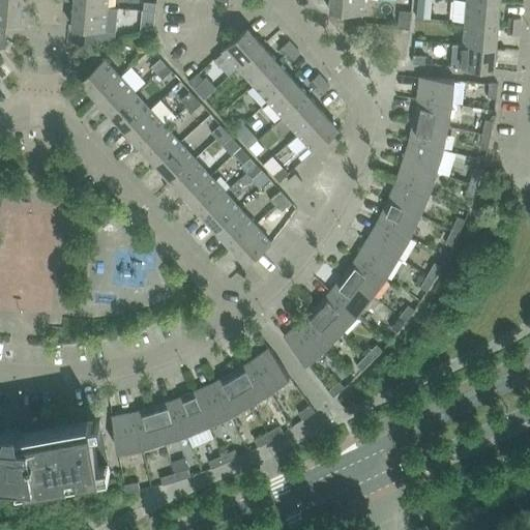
[(23,1),(13,0),(0,0),(0,22),(7,23),(21,24),(23,1)]
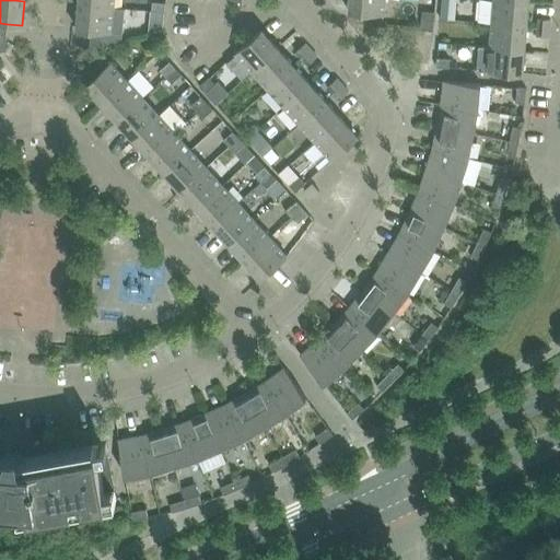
[(384,0),(349,0),(348,13),(383,15),(384,0)]
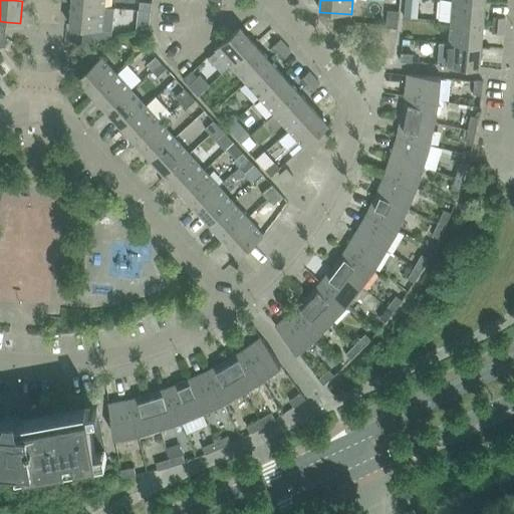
[(483,24),(485,3),(453,1),(451,22),(483,24)]
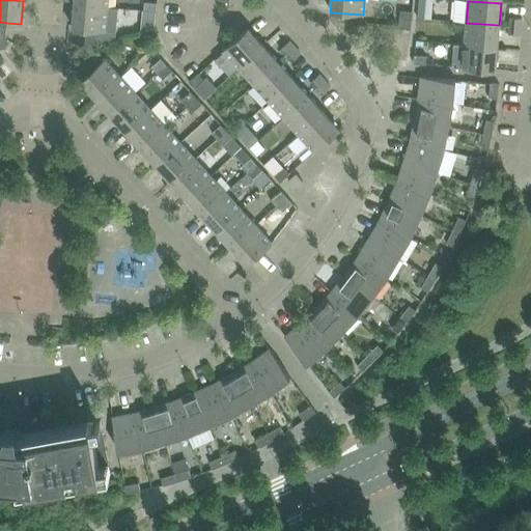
[(143,11),(156,12),(157,4),(144,3),(143,11)]
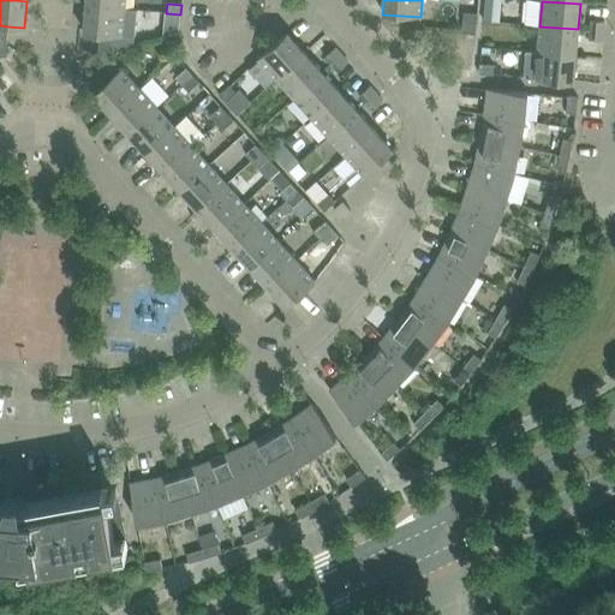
[(100,35),(111,35),(123,36),(124,10),(87,6),(84,33),(100,35)]
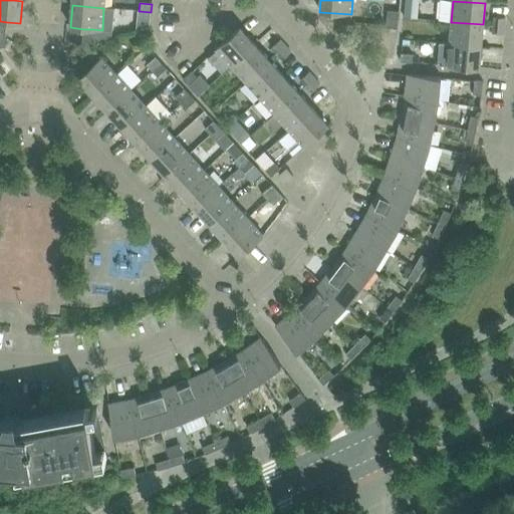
[(151,21),(151,12),(139,11),(139,20),(151,21)]
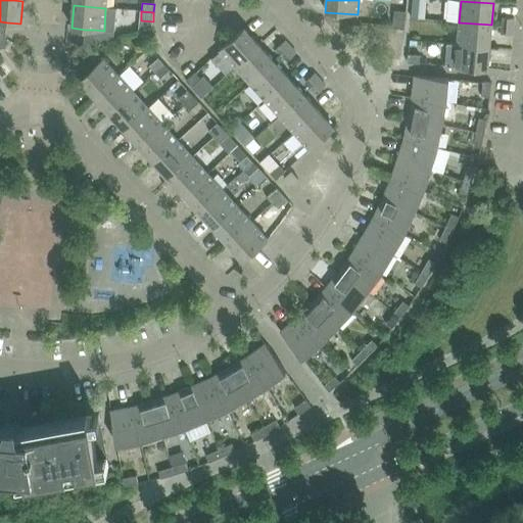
[(393,24),(406,25),(407,12),(394,11),(393,24)]
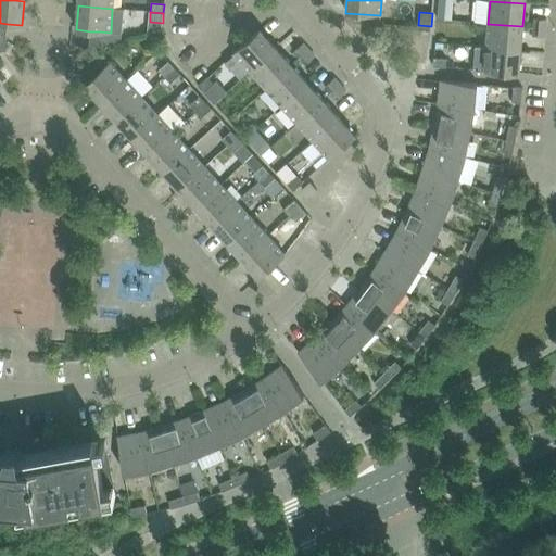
[(532,28),(545,29),(546,21),(533,20),(532,28)]
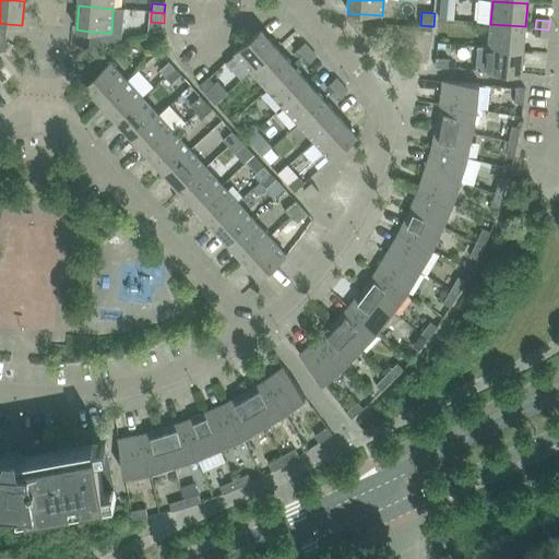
[(525,27),(490,24),(488,48),(523,50),(525,27)]
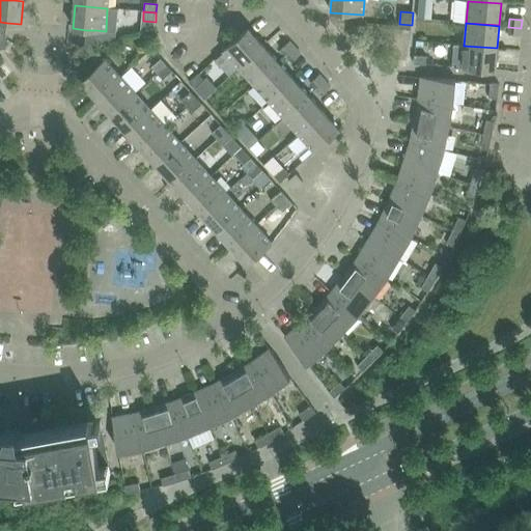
[(521,28),(508,27),(508,34),(521,35),(521,28)]
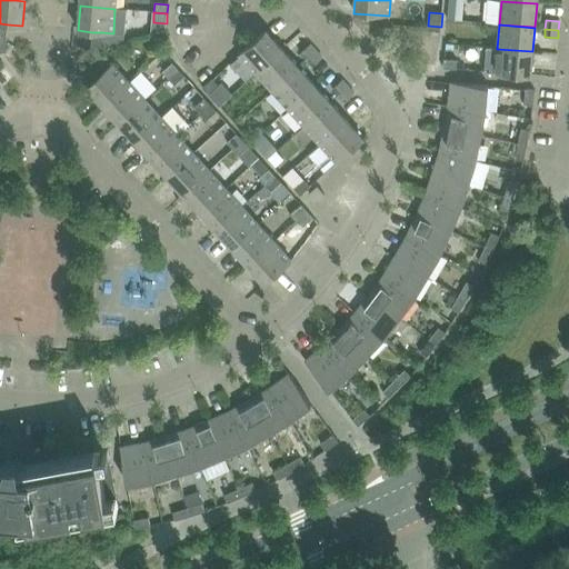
[(239,55),(256,73),(282,49),(266,31),(239,55)]
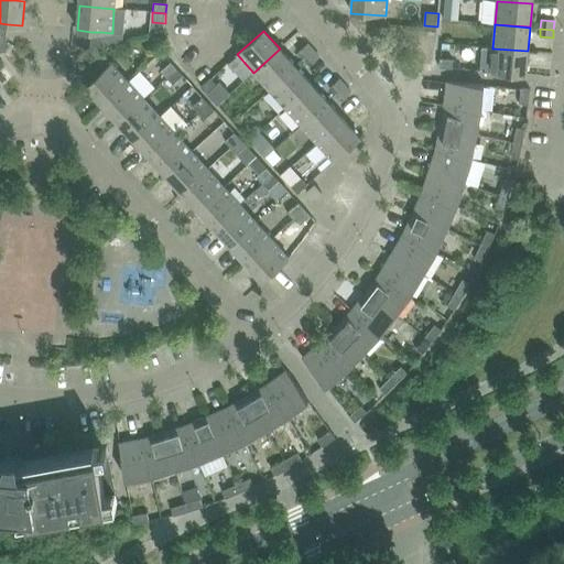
[(91,32),(89,53),(99,50),(101,32),(91,32)]
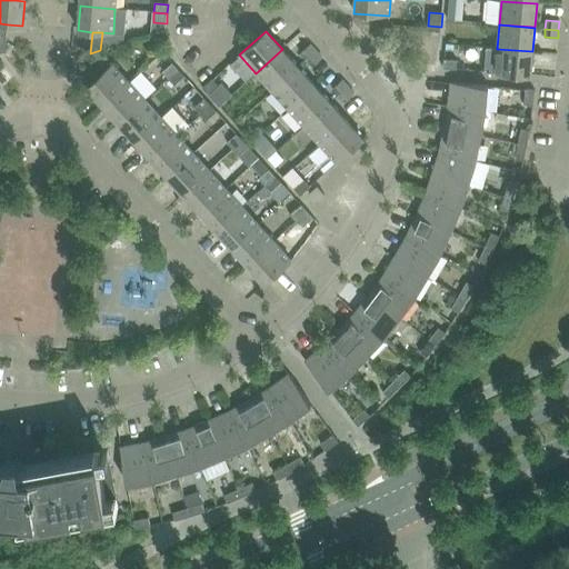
[(317,51),(310,45),(300,53),(306,60),(317,51)]
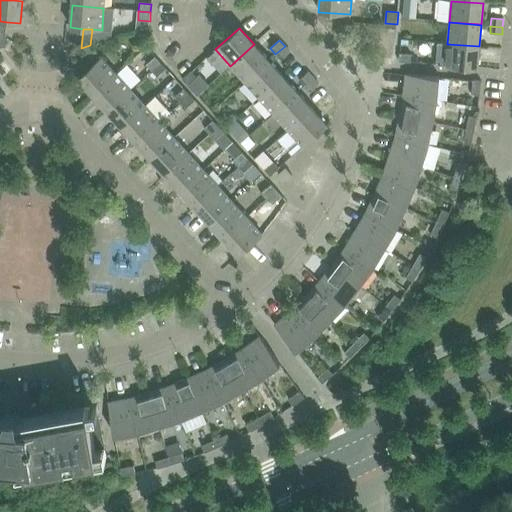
[(244,82),(268,61),(268,60),(254,44),(230,66),(244,82)]
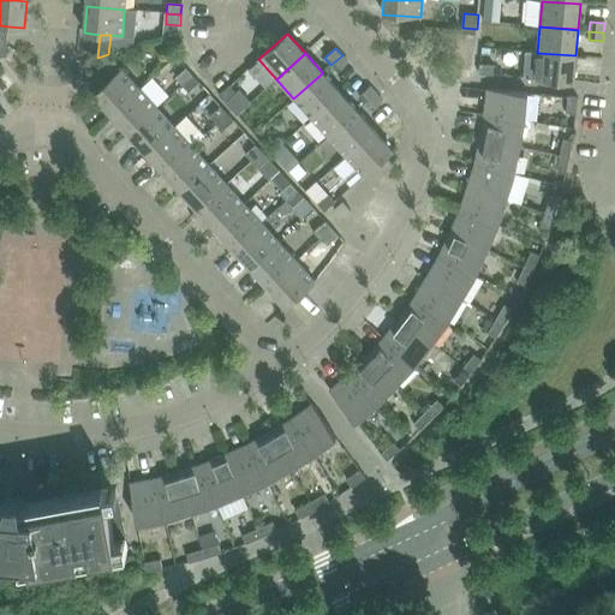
[(575,55),(537,53),(535,79),(573,83),(575,55)]
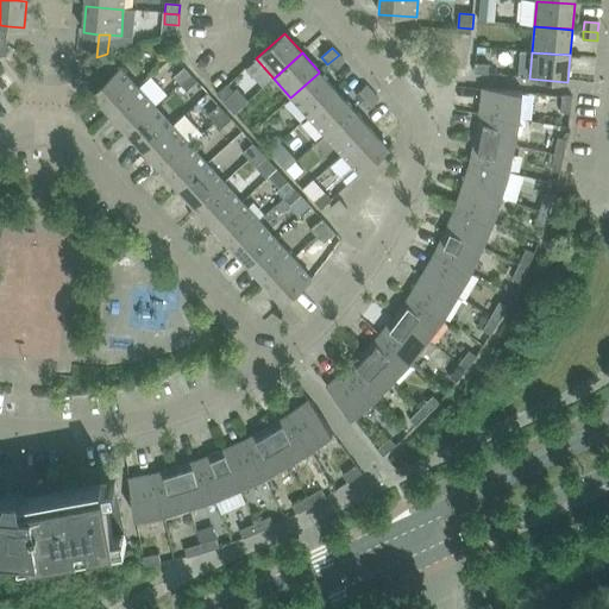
[(107,54),(96,57),(113,75),(120,68),(107,54)]
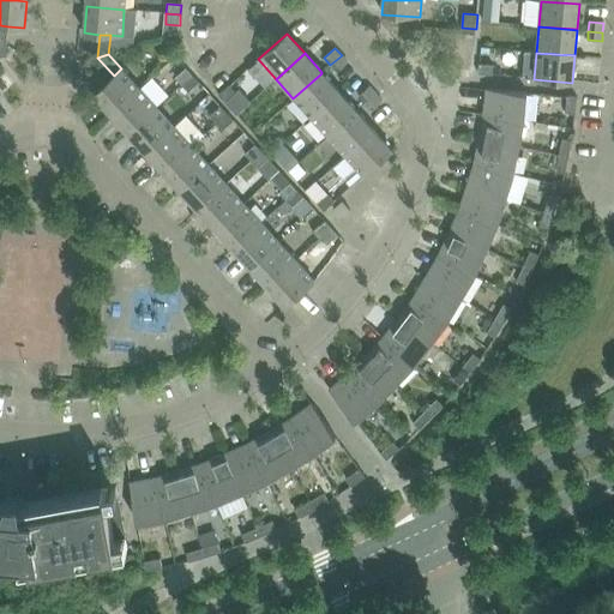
[(330,65),(337,72),(348,62),(342,55),(330,65)]
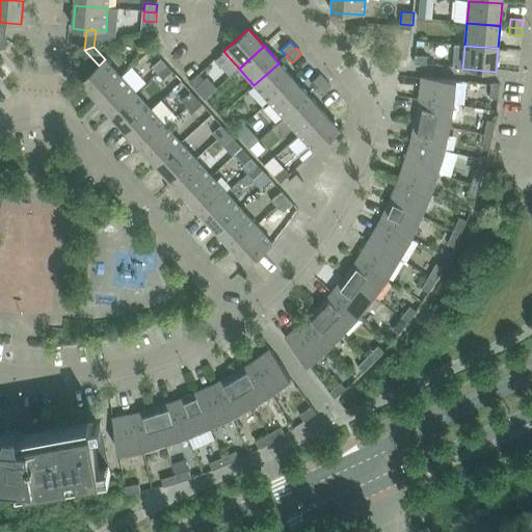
[(414,64),(426,65),(427,57),(415,55),(414,64)]
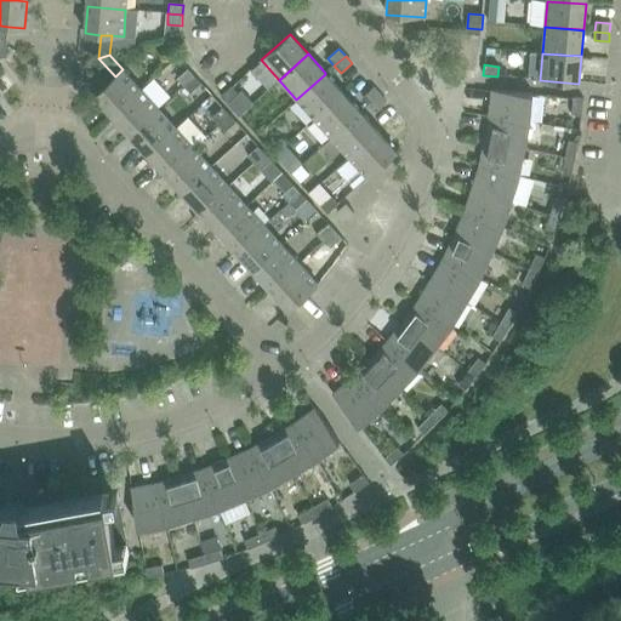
[(93,96),(112,115),(141,90),(123,69),(115,77),(93,96)]
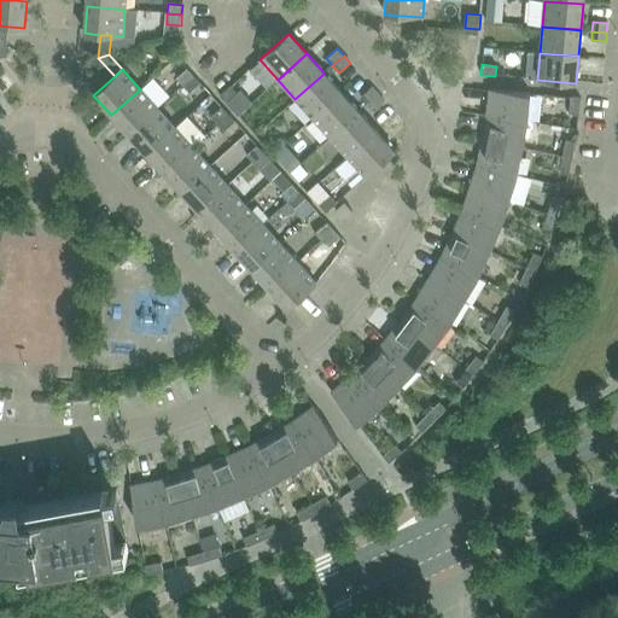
[(193,76),(187,69),(176,79),(182,86),(193,76)]
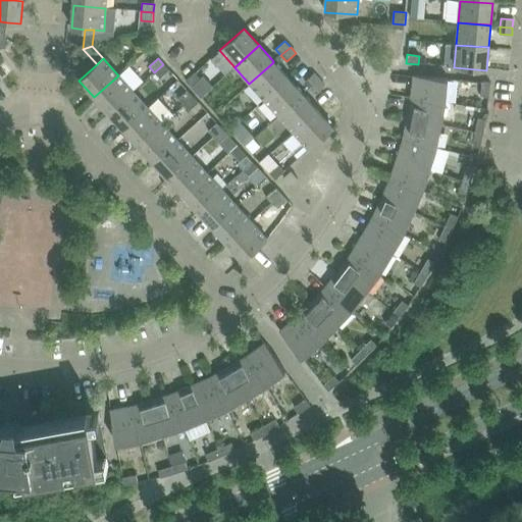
[(288,79),(273,62),(249,84),(264,100),(288,79)]
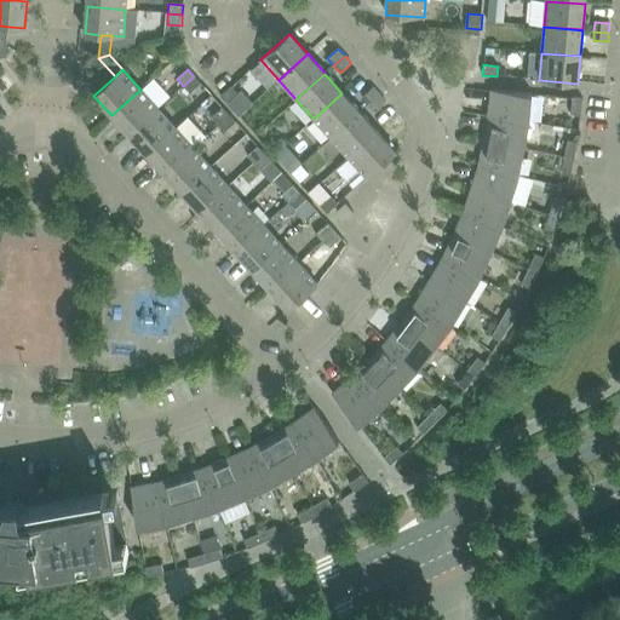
[(200,84),(194,76),(183,86),(190,93),(200,84)]
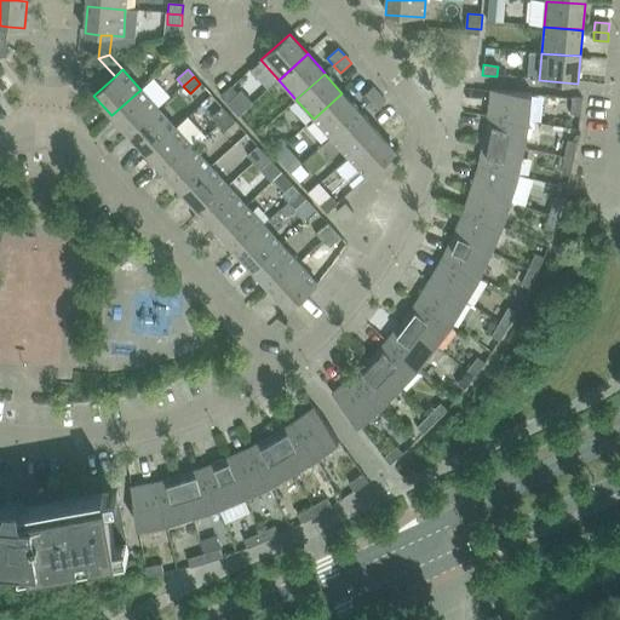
[(220,96),(227,104),(237,95),(231,86),(220,96)]
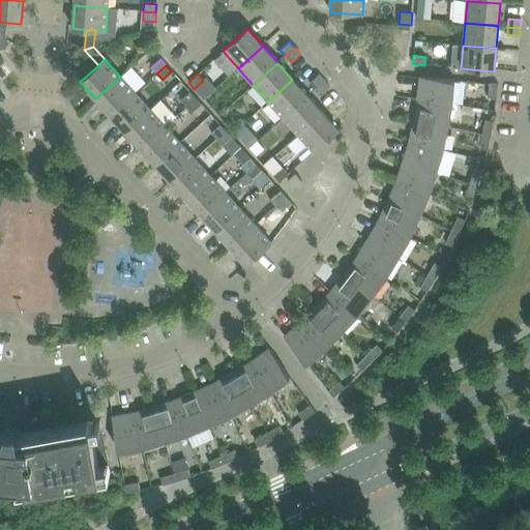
[(324,81),(319,75),(308,83),(315,89),(324,81)]
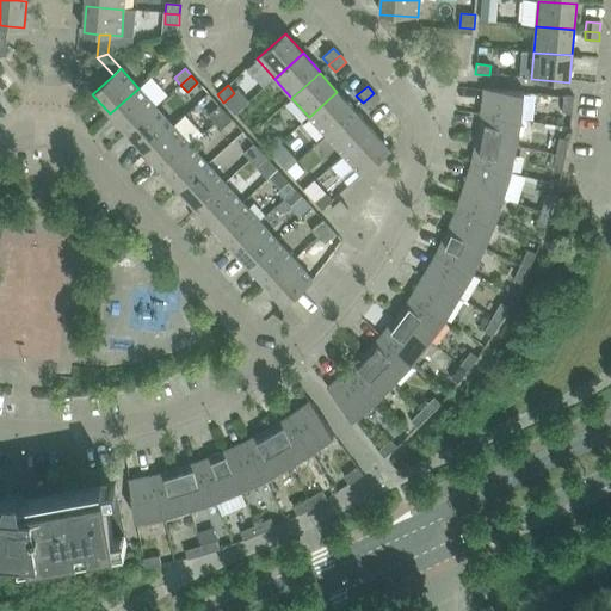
[(110,113),(128,133),(156,107),(139,88),(110,113)]
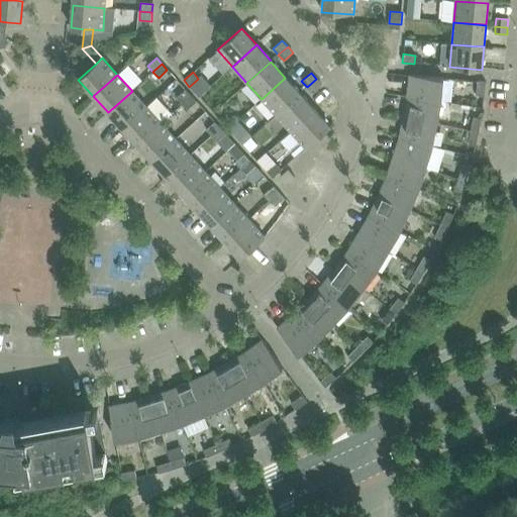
[(408,97),(441,102),(443,78),(409,75),(408,97)]
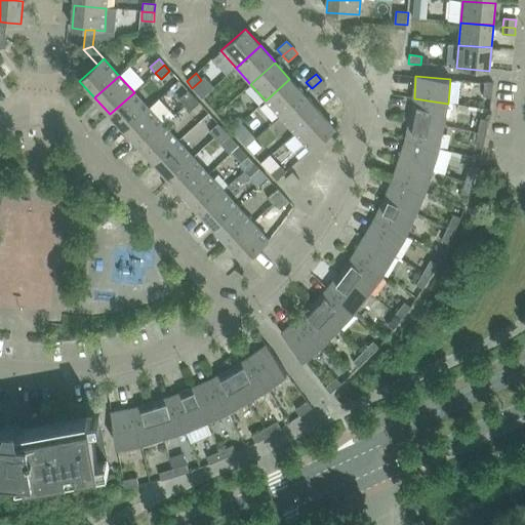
[(201,80),(192,88),(202,98),(214,87),(204,77),(201,80)]
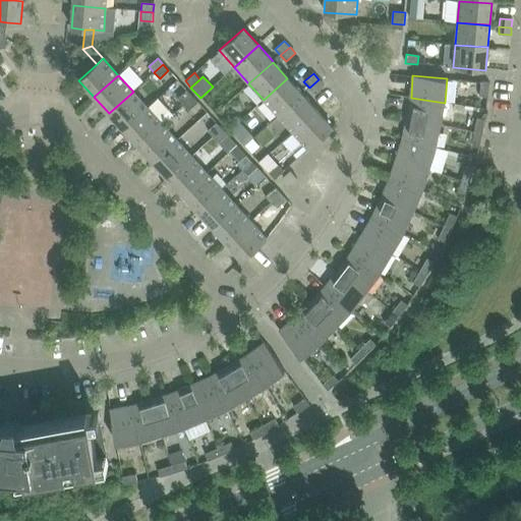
[(302,95),(287,78),(264,100),(279,116),(302,95)]
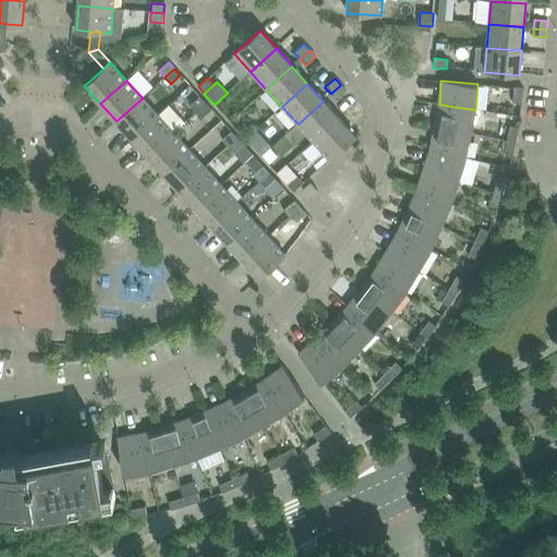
[(331,94),(336,100),(347,91),(341,85),(331,94)]
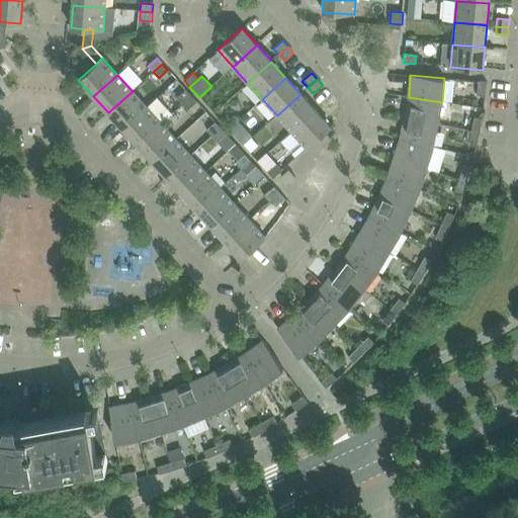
[(477,95),(485,96),(487,82),(479,81),(477,95)]
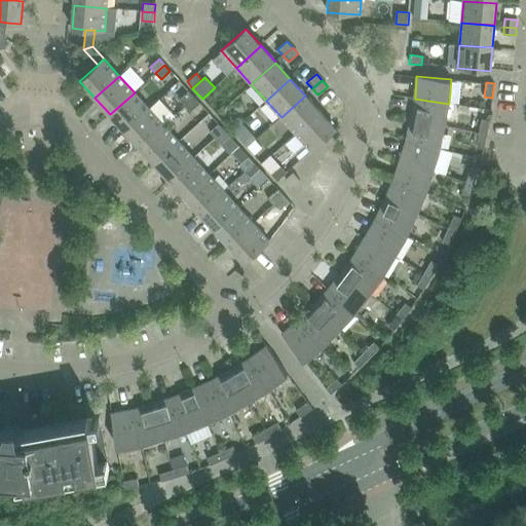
[(194,98),(189,91),(180,100),(185,106),(194,98)]
